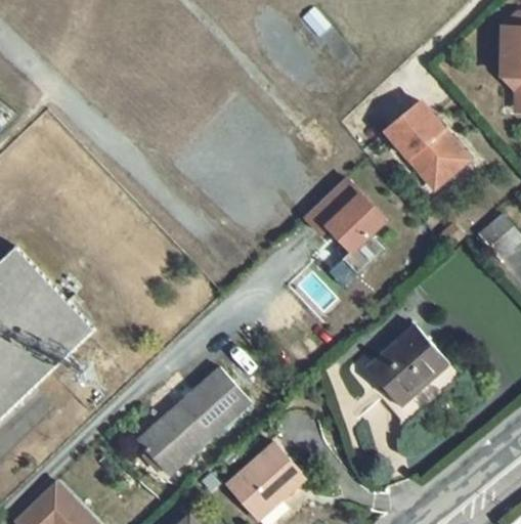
[(500,76),(514,91),(520,90),(520,13),(515,13),(502,27),(500,76)]
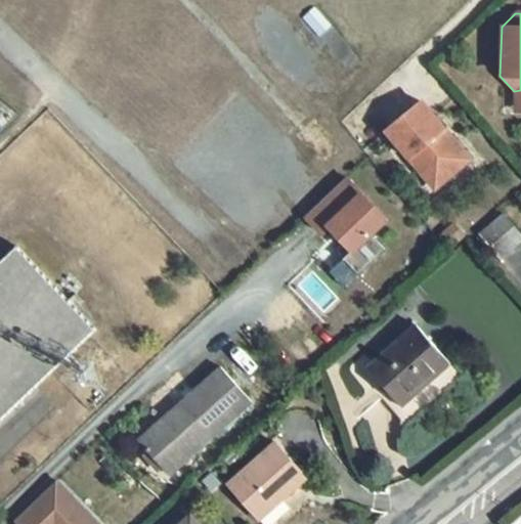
[(418,100),(383,130),(419,173),(426,166),(438,181),(465,159),(418,100)]
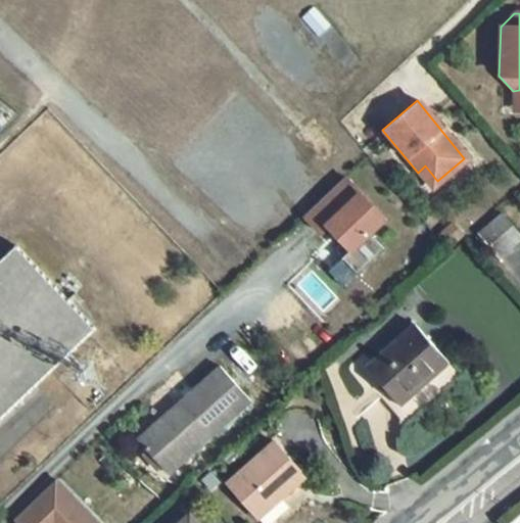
[(425,165),(418,173),(430,187),(437,181),(425,165)]
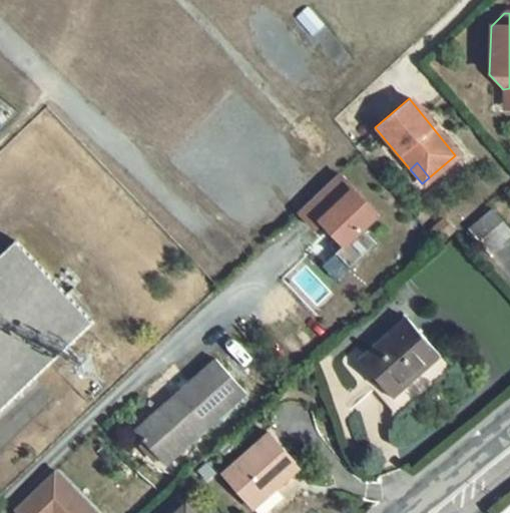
[(336,172),(296,210),(312,227),(320,220),(331,232),(323,241),(337,257),(378,217),(336,172)]
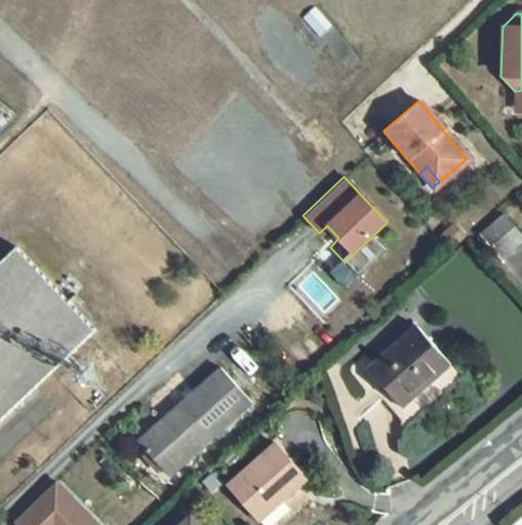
[(521,239),(503,215),(478,235),(497,259),(521,239)]
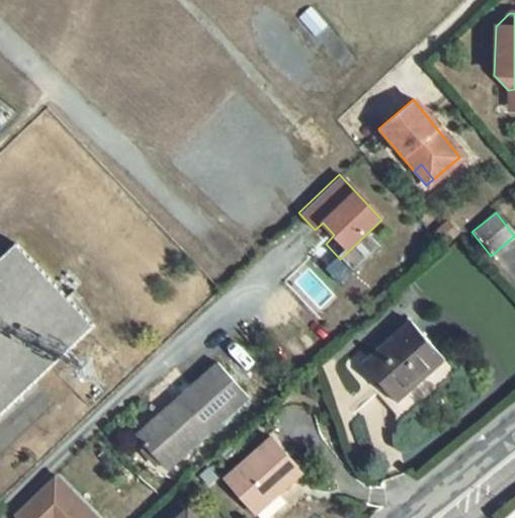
[(64,298),(13,245),(0,257),(0,412),(91,327),(71,306),(64,298)]
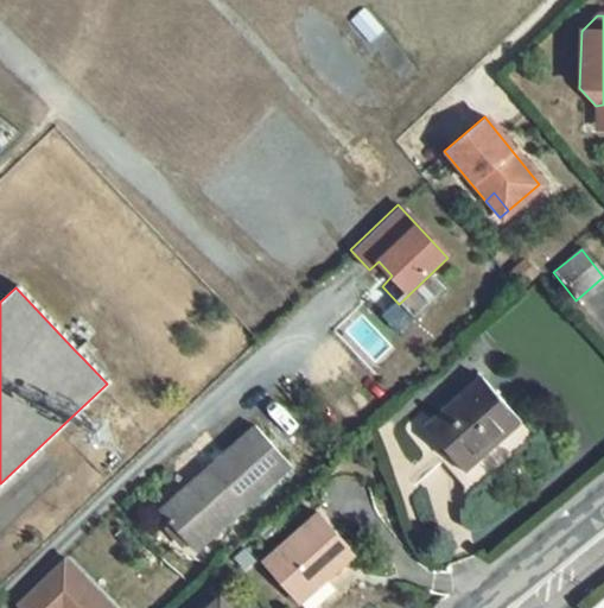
[(478,340),(464,352),(472,362),(488,349),(478,340)]
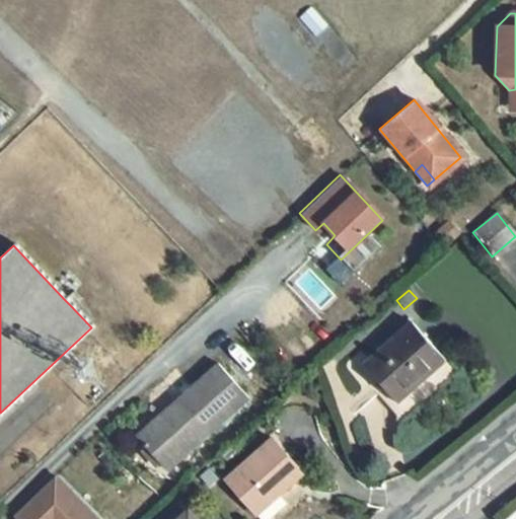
[(72,292),(64,299),(71,306),(78,299),(72,292)]
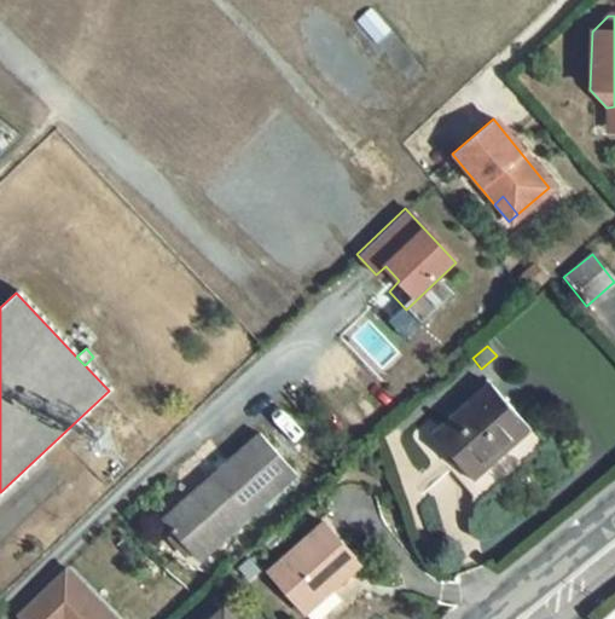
[(487,385),(430,435),(470,481),(529,429),(487,385)]
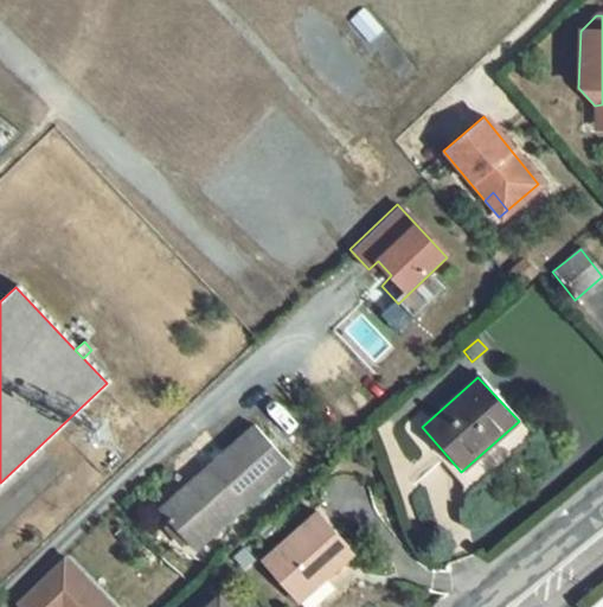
[(254,427),(158,512),(192,550),(205,538),(288,464),(254,427)]
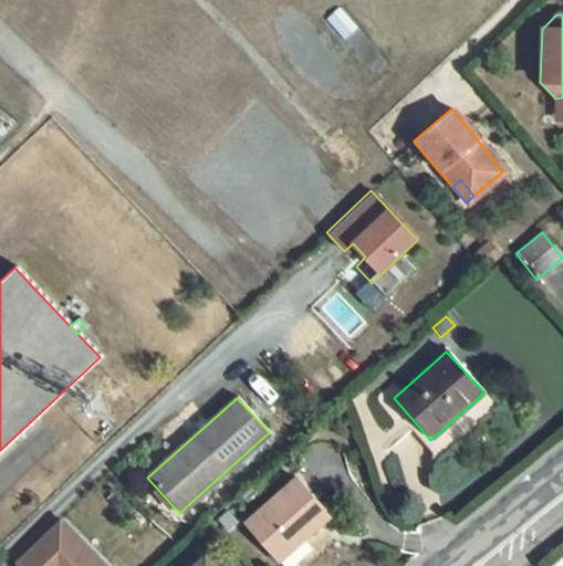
[(295,479),(243,525),(277,562),(327,516),(295,479)]
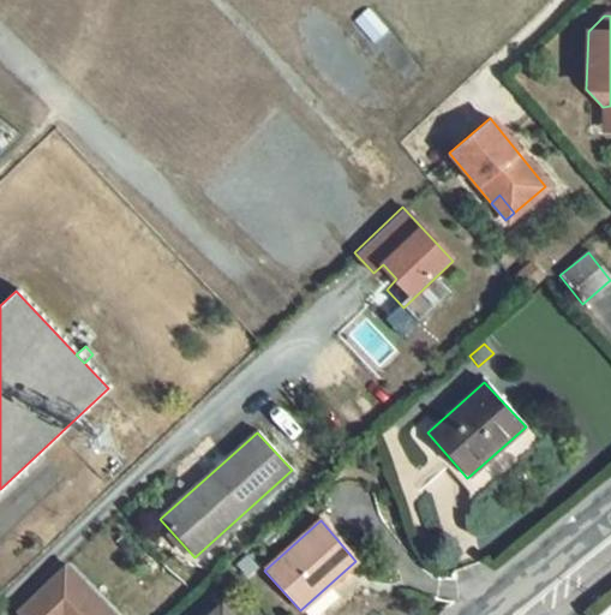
[(111,614),(64,565),(16,611),(18,614),(111,614)]
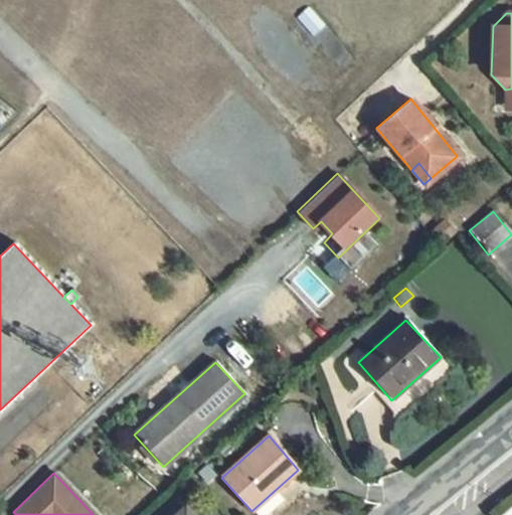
All buildings are outlined.
